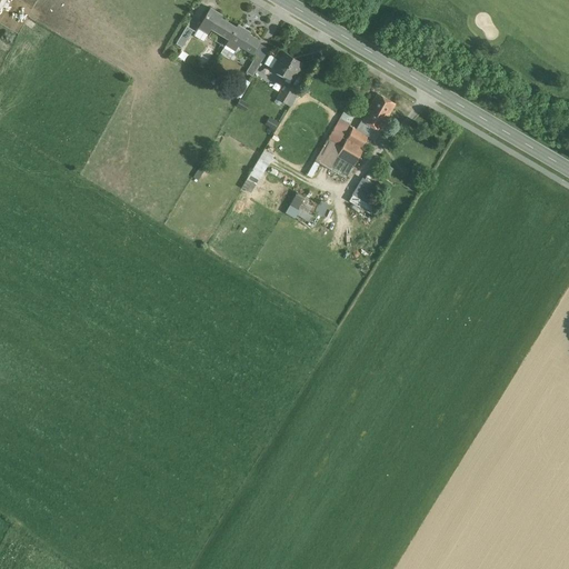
[(223,16),(210,8),(198,28),(208,35),(211,30),(228,40),(229,40),(237,28),(236,28),(221,19),(223,16)]
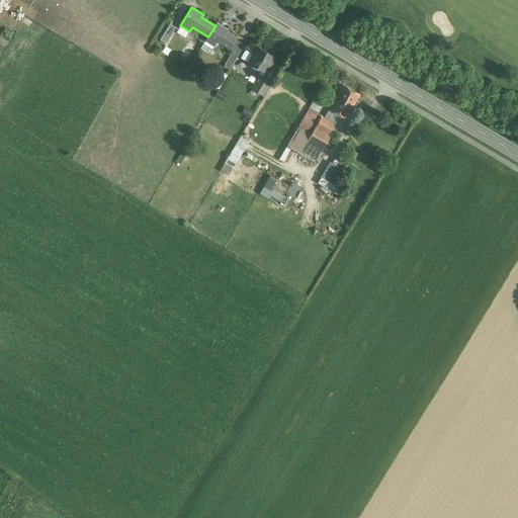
[(228,29),(217,22),(214,25),(216,25),(208,36),(207,36),(205,40),(214,47),(217,41),(230,50),(237,38),(227,31),(228,29)]
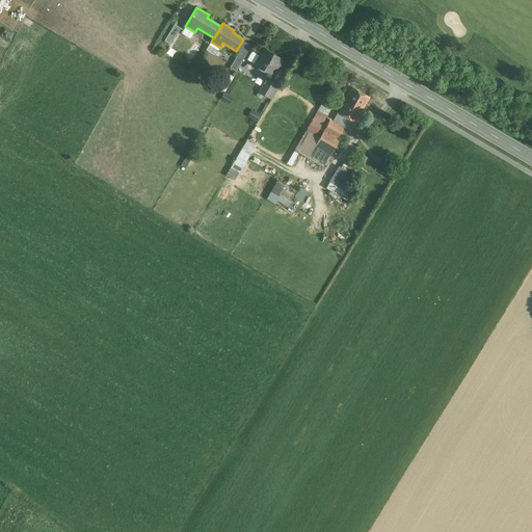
[(175,25),(168,34),(175,38),(181,29),(175,25)]
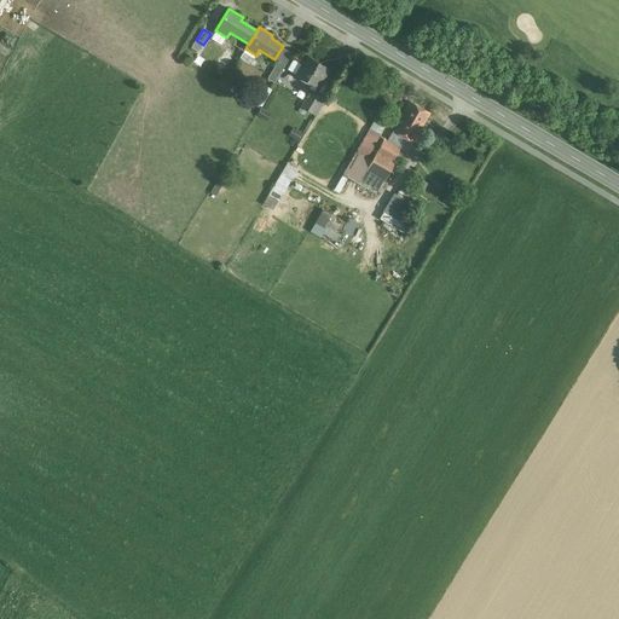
[(203,45),(196,40),(191,48),(198,52),(203,45)]
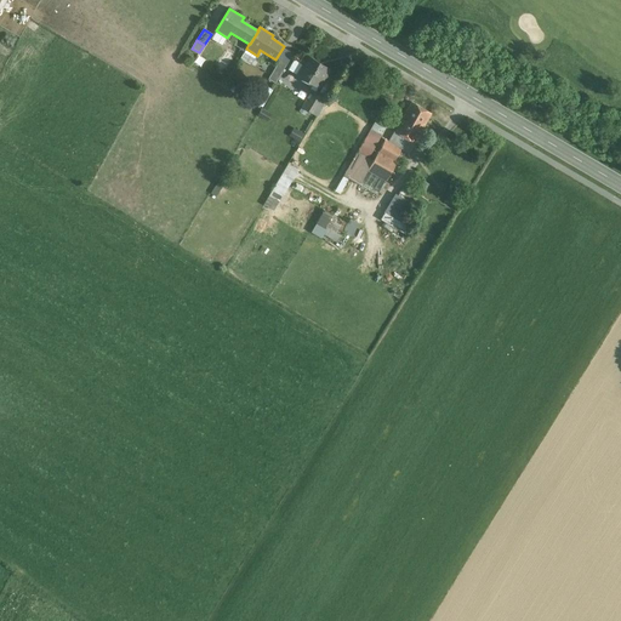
[(329,69),(308,57),(302,67),(305,68),(300,77),(318,87),(329,69)]
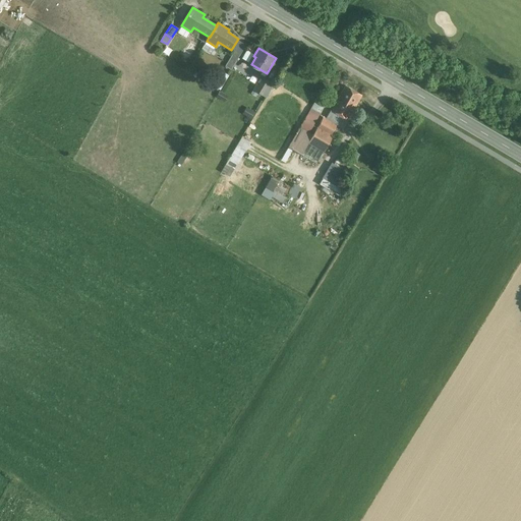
[(240,55),(234,51),(225,66),(231,70),(240,55)]
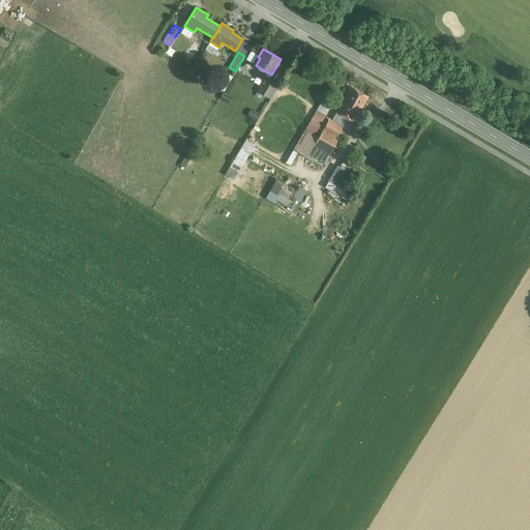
[(225,91),(233,76),(225,71),(216,87),(225,91)]
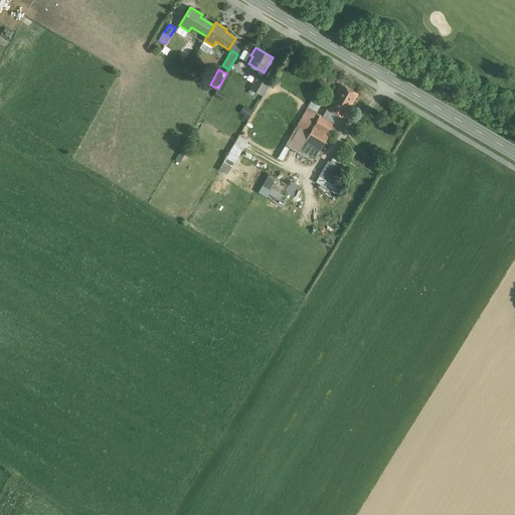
[(267,80),(261,76),(255,86),(262,89),(267,80)]
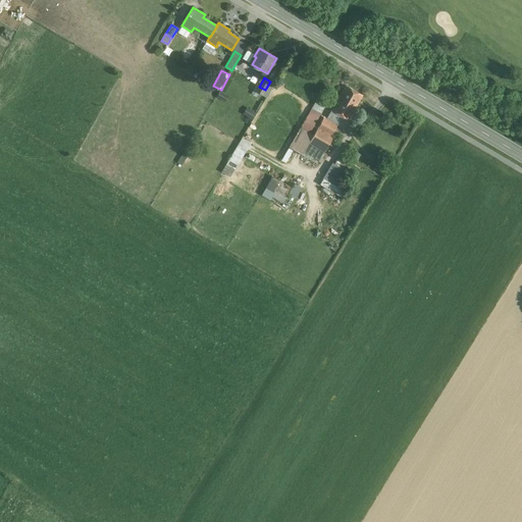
[(259,87),(257,85),(254,91),(262,96),(265,90),(259,87)]
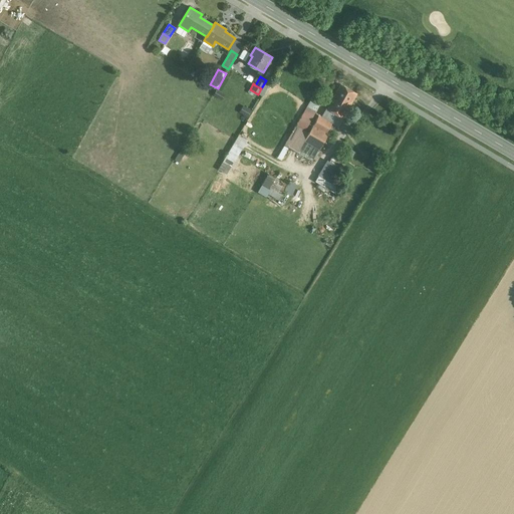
[(357,94),(341,84),(331,101),(337,105),(340,99),(350,105),(357,94)]
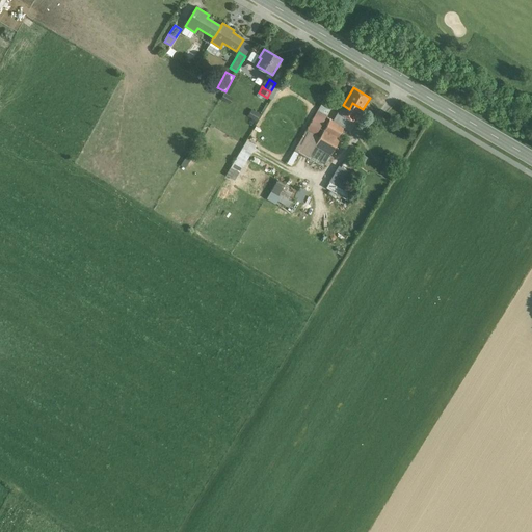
[(326,97),(307,130),(319,138),(323,131),(330,121),(330,118),(326,116),(335,102),(326,97)]
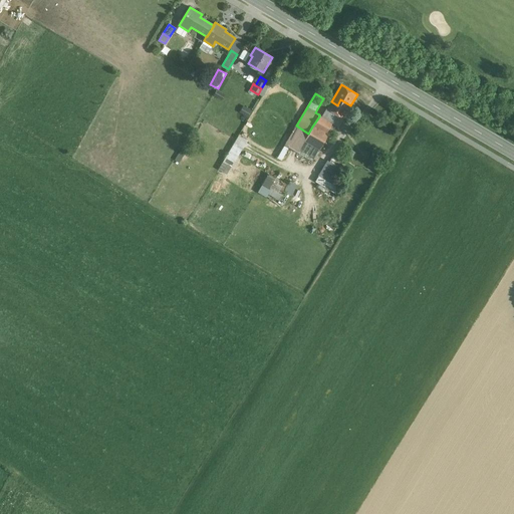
[(350,105),(340,99),(337,105),(331,101),(327,109),(342,118),(350,105)]
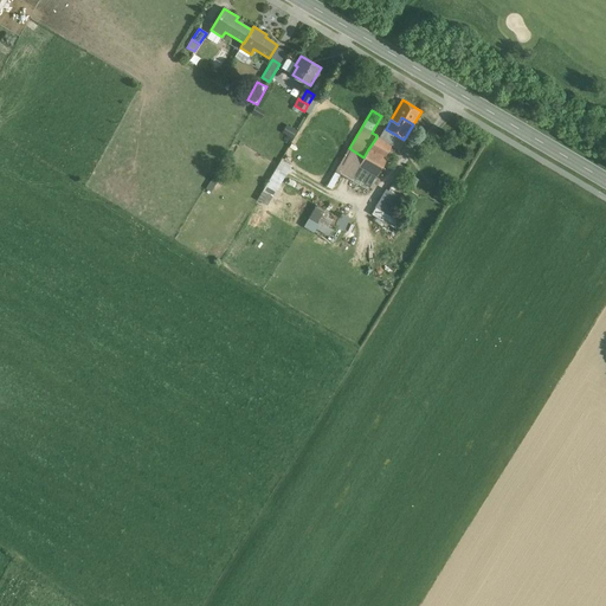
[(404,140),(386,129),(380,139),(392,146),(398,150),(404,140)]
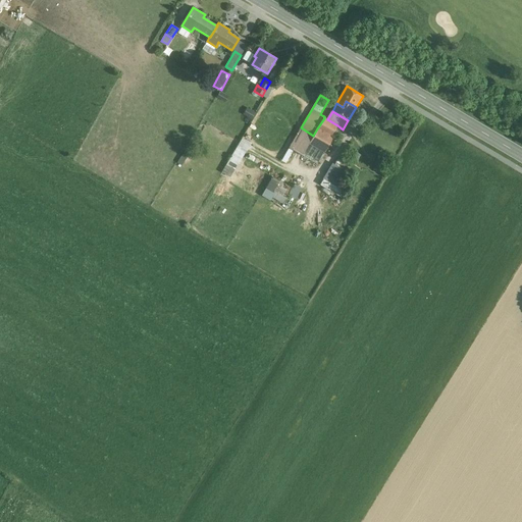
[(327,119),(324,118),(317,128),(330,137),(337,125),(327,119)]
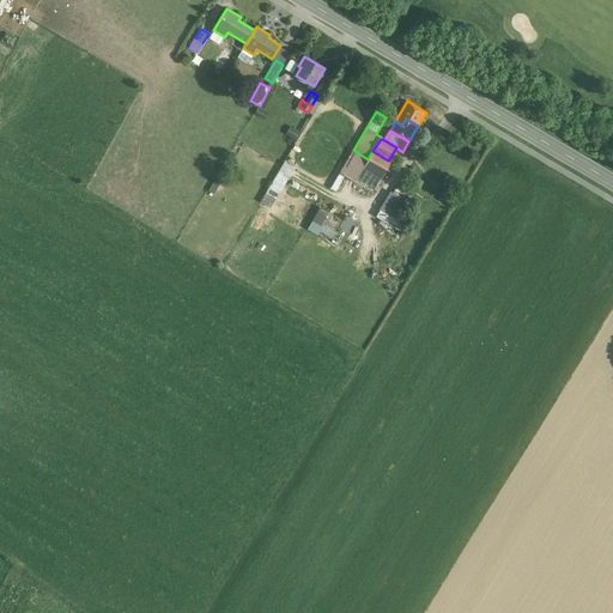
[(368,159),(353,150),(339,174),(354,182),(363,168),(368,159)]
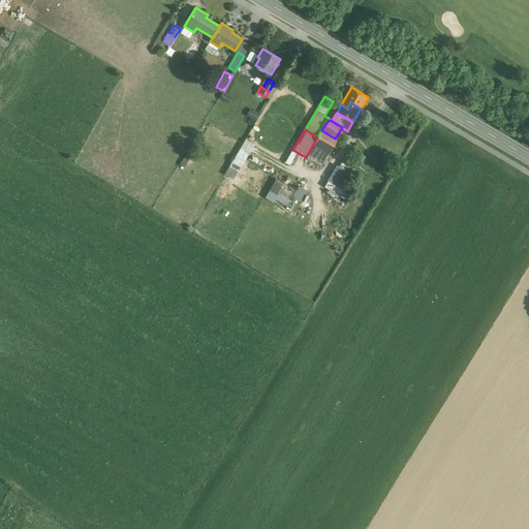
[(335,138),(321,130),(317,137),(313,145),(329,154),(337,139),(335,138)]
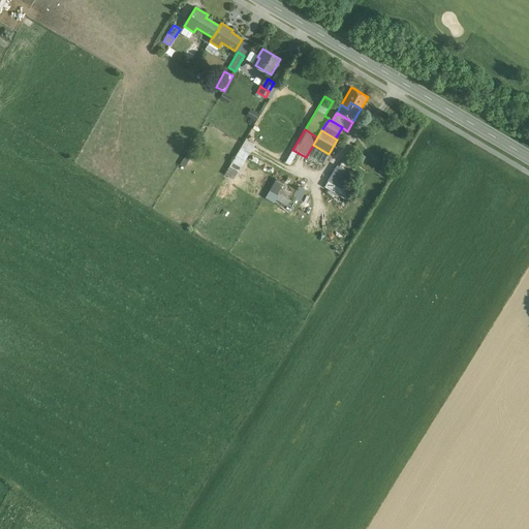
[(245,142),(225,175),(234,180),(253,147),(245,142)]
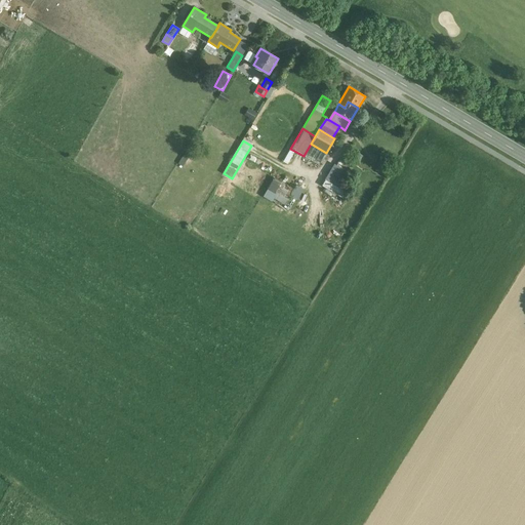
[(325,153),(310,145),(305,156),(320,163),(325,153)]
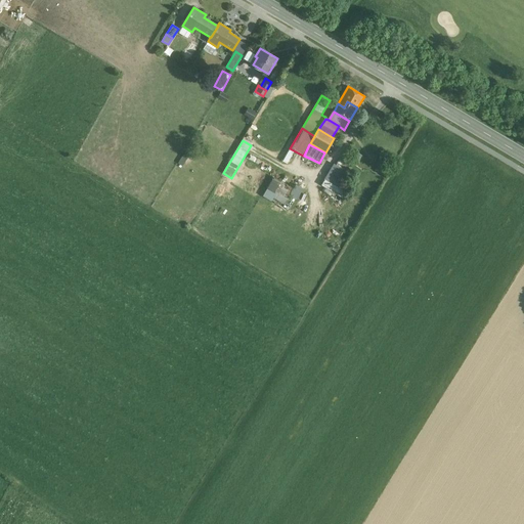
[(353,173),(335,163),(322,183),(341,193),(353,173)]
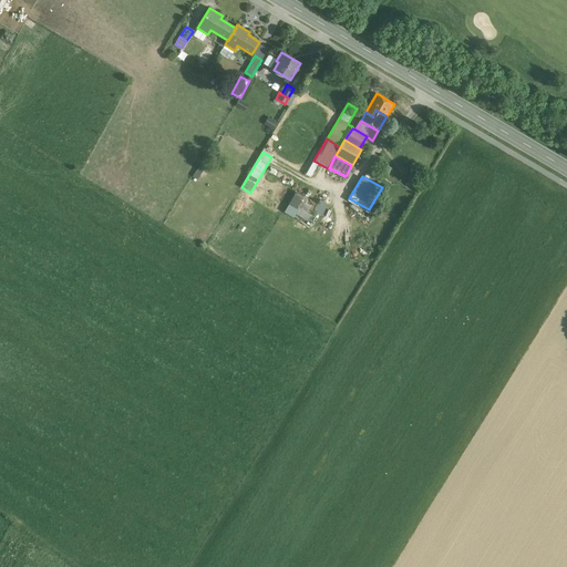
[(285,212),(307,223),(317,203),(296,191),(285,212)]
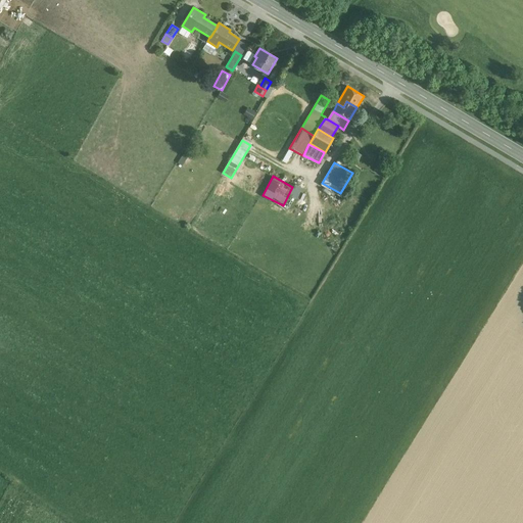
[(297,199),(302,188),(294,184),(289,195),(297,199)]
